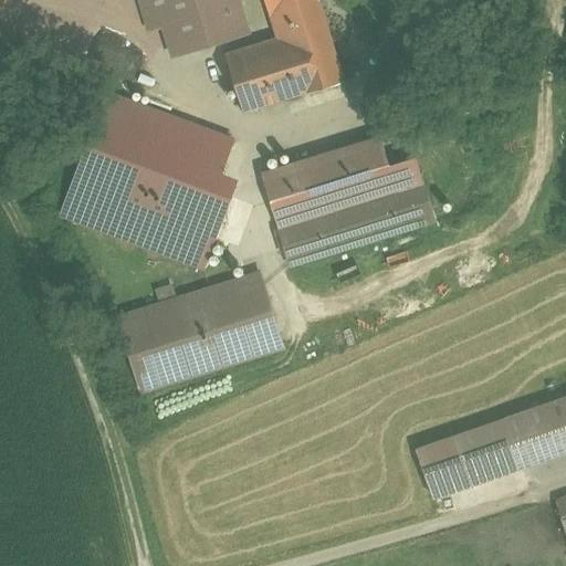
[(140,0),(159,62),(248,33),(238,0),(140,0)]
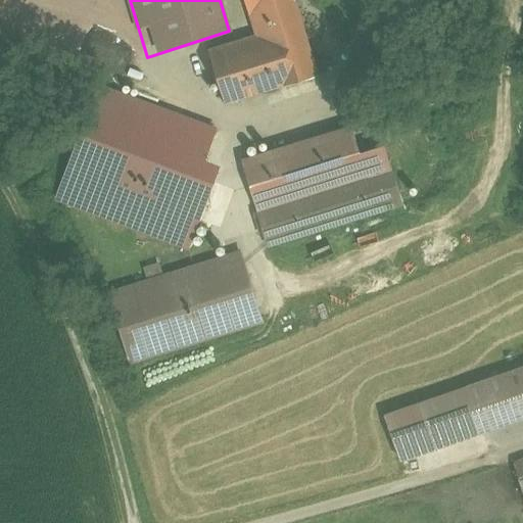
[(244,0),(256,36),(300,21),(294,1),(293,0),(244,0)]
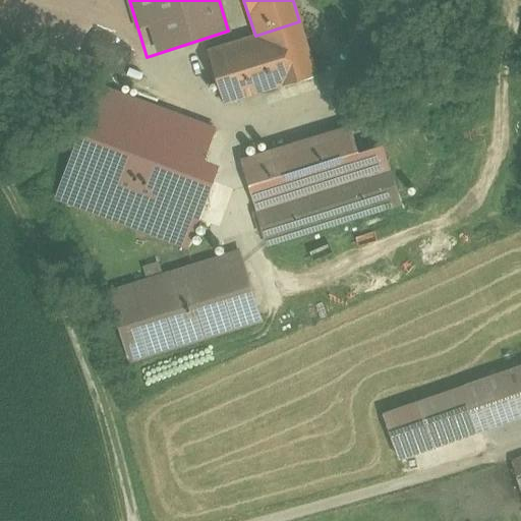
[(255,36),(208,51),(225,105),(316,75),(299,21),(255,36)]
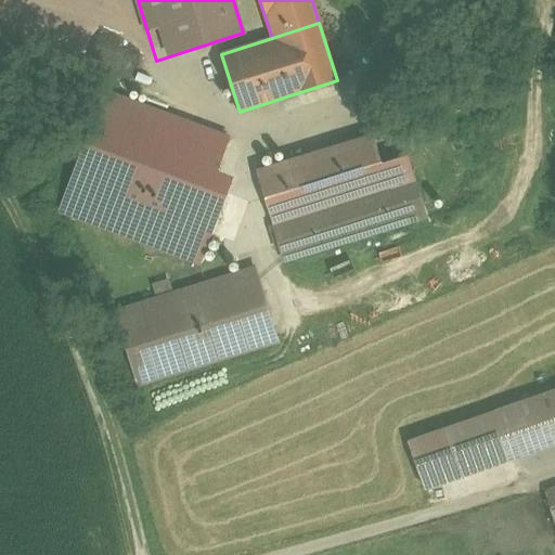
[(230,138),(107,91),(63,208),(201,261),(230,184),(215,178),(230,138)]
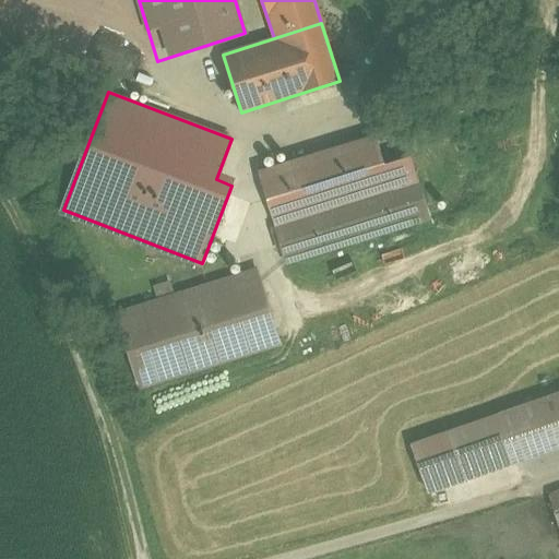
[(376,137),(259,174),(275,225),(419,181),(412,156),(384,164),(376,137)]
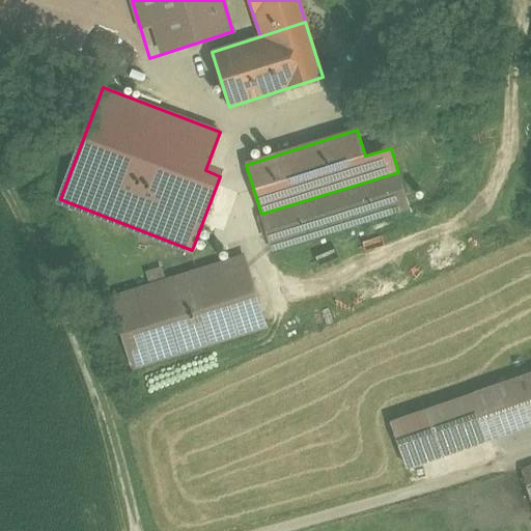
[(398,172),(261,214),(273,249),(409,206),(398,172)]
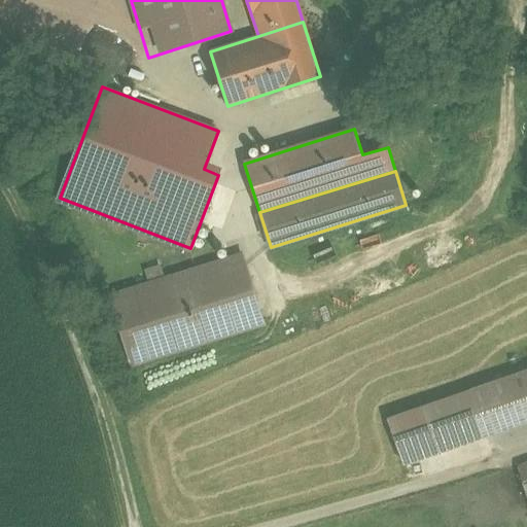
[(243,255),(111,296),(132,363),(264,322),(243,255)]
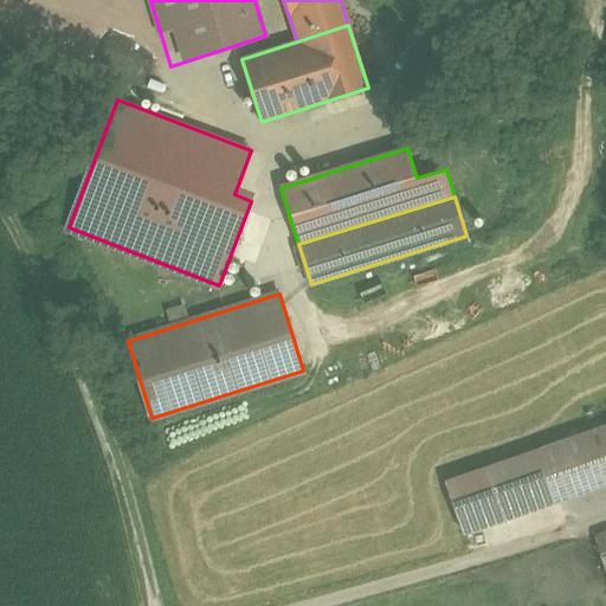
[(605,426),(446,482),(464,533),(605,483),(605,426)]
